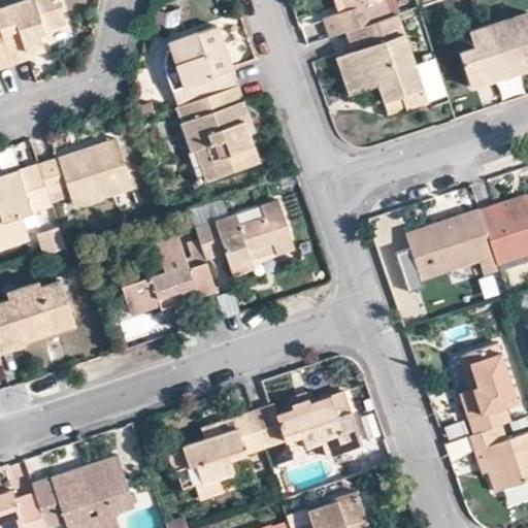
[(42,42),(39,32),(66,23),(59,0),(17,0),(0,5),(0,26),(11,60),(27,55),(25,47),(42,42)]
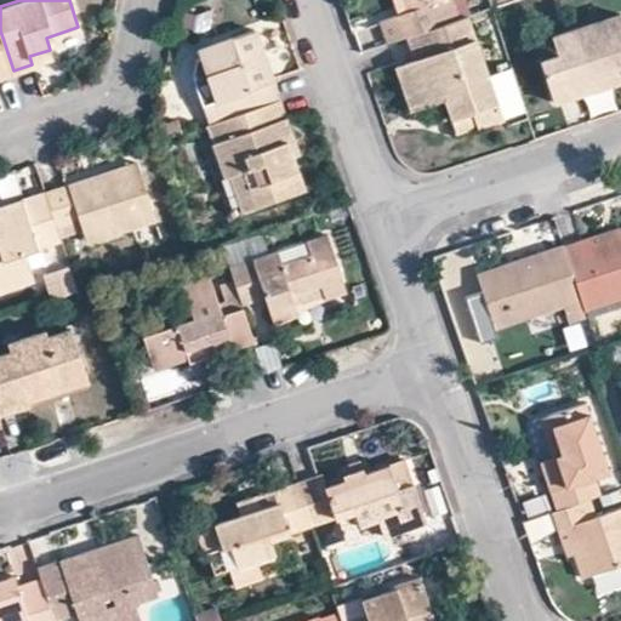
[(436,23),(428,0),(404,0),(406,7),(398,11),(379,17),(386,40),(404,34),(436,23)]
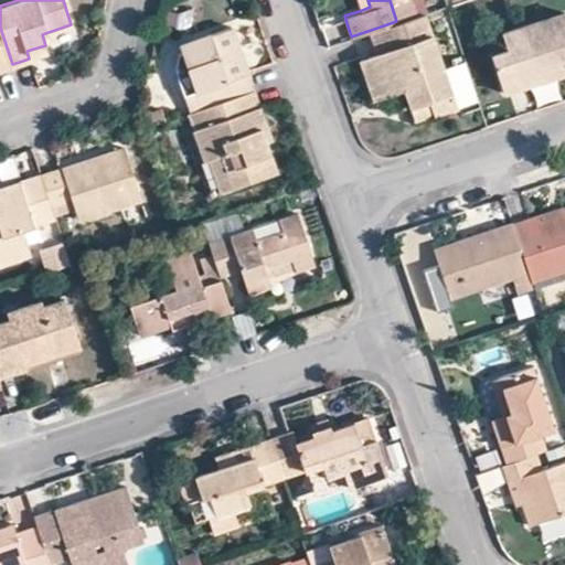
[(368,0),(358,0),(362,10),(370,7),(368,0)]
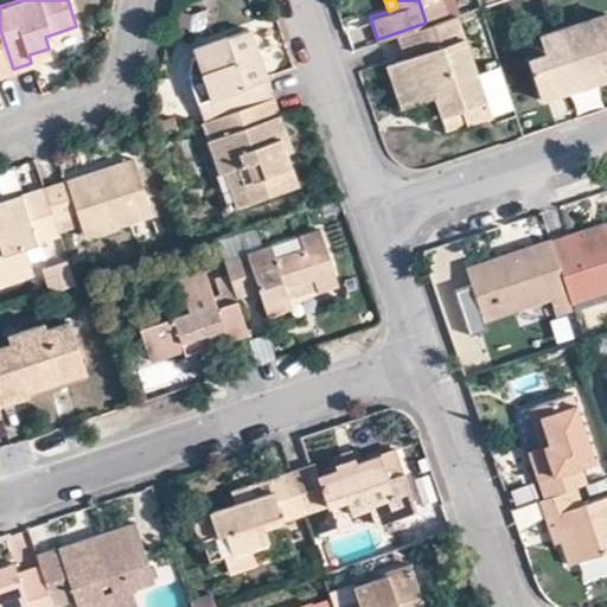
[(409,102),(432,94),(439,115),(442,114),(464,107),(467,120),(468,122),(493,113),(480,75),(459,11),(426,23),(395,33),(402,55),(394,57),(409,102)]
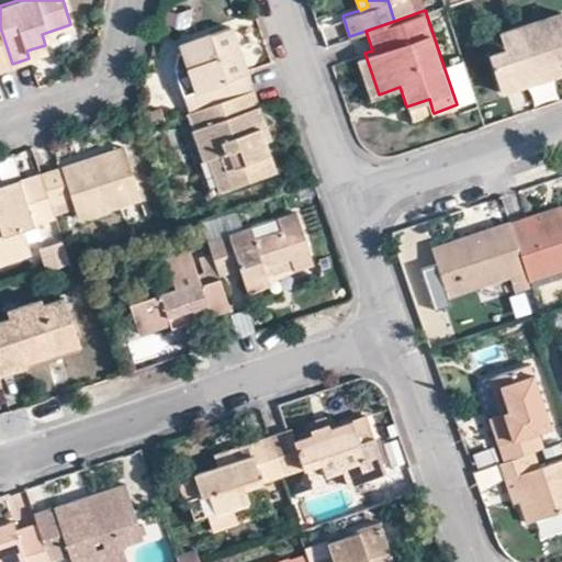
[(501,89),(555,70),(551,57),(561,54),(561,13),(499,34),(505,49),(489,55),(501,89)]
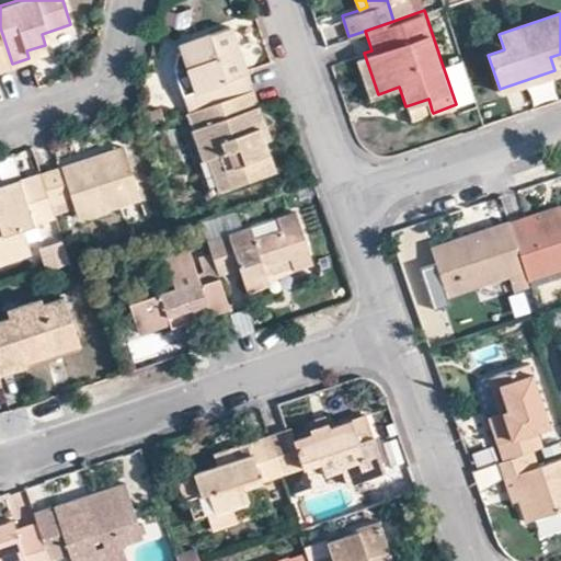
[(175,52),(174,67),(190,109),(250,88),(228,25),(175,44),(178,52),(175,52)]
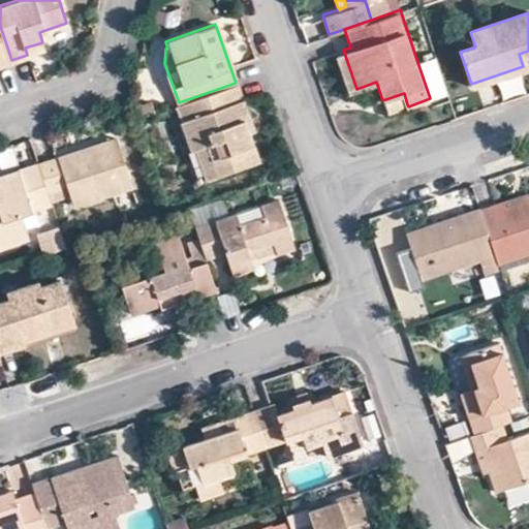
[(0,63),(11,60),(0,26),(0,63)]
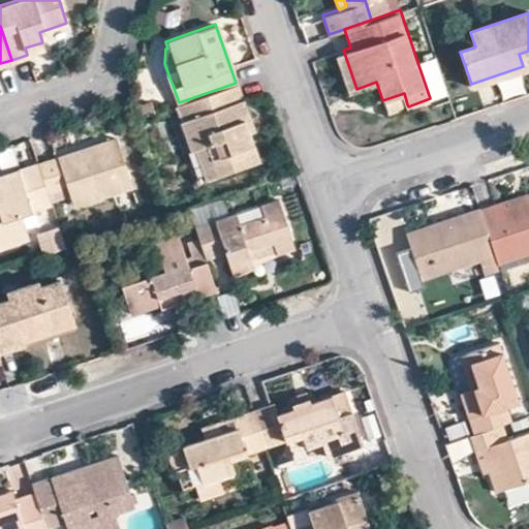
[(25,48),(27,55),(44,50),(42,42),(25,48)]
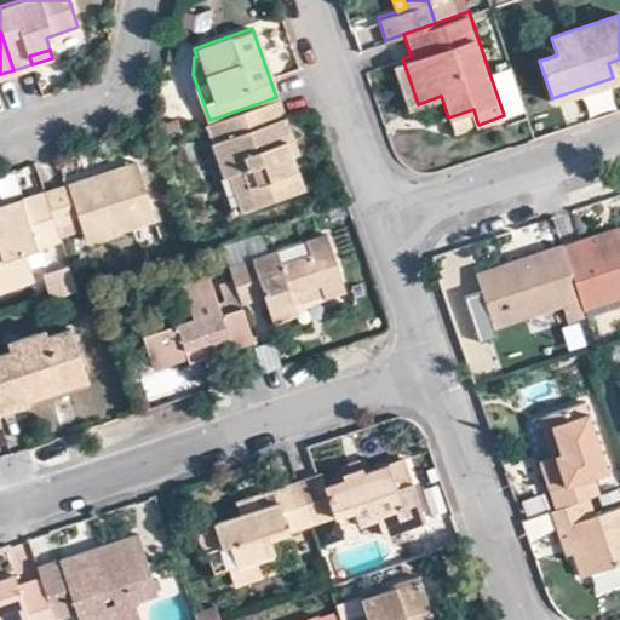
[(408,108),(418,104),(402,58),(392,62),(408,108)]
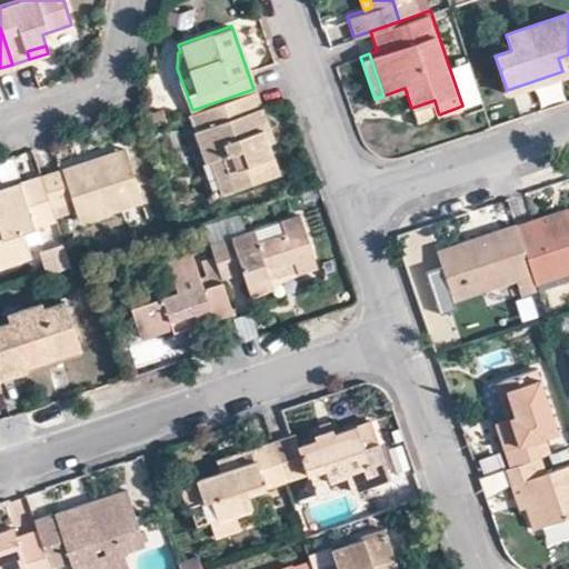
[(450,70),(462,106),(482,99),(470,63),(450,70)]
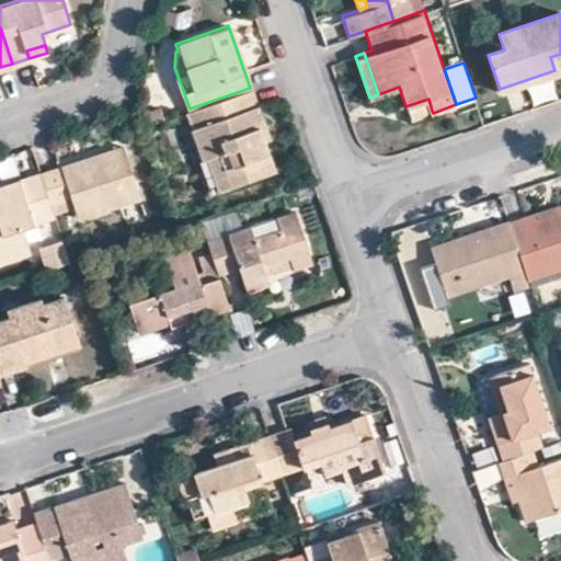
[(530,89),(534,104),(558,99),(554,83),(530,89)]
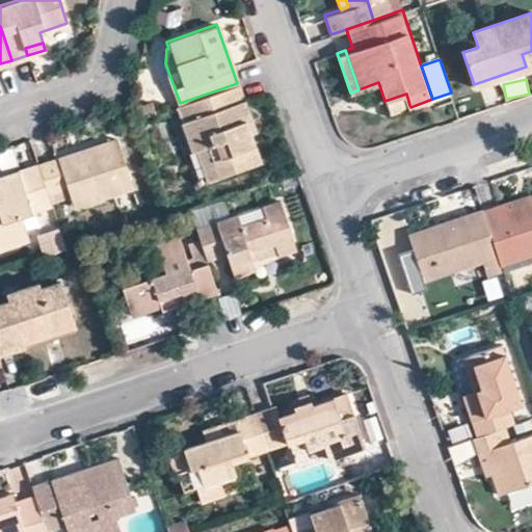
[(197,149),(208,144),(218,174),(258,160),(248,131),(245,122),(249,116),(237,83),(180,103),(177,105),(193,150),(197,149)]
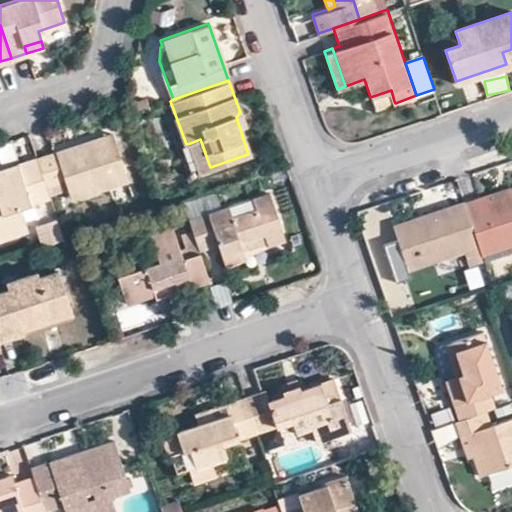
[(394,101),(391,90),(373,96),(377,107),(394,101)]
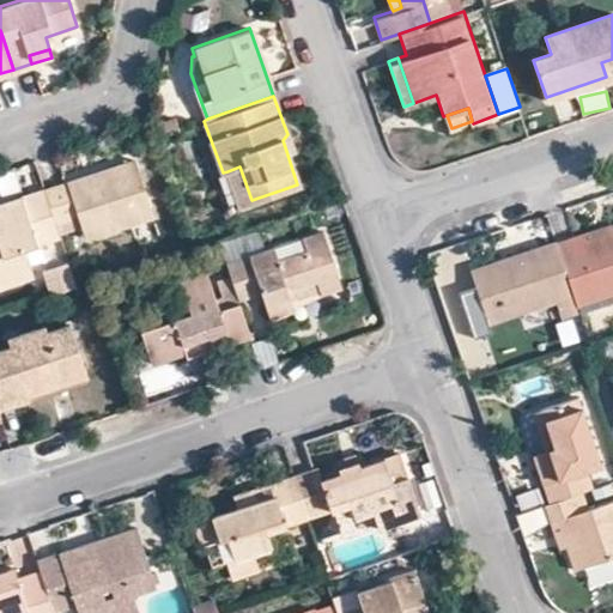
[(287,134),(283,140),(286,151),(292,149),(287,134)]
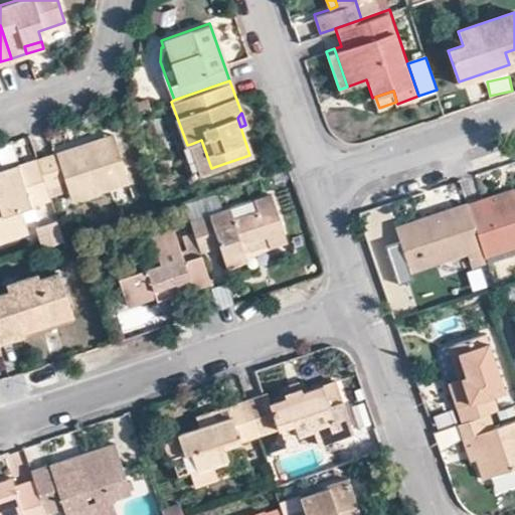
[(115,141),(114,134),(57,152),(59,159),(115,141)]
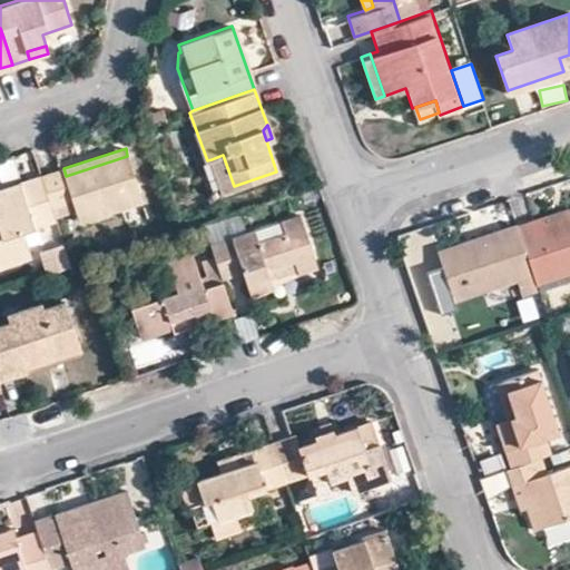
[(29,155),(0,164),(0,173),(2,182),(35,170),(29,155)]
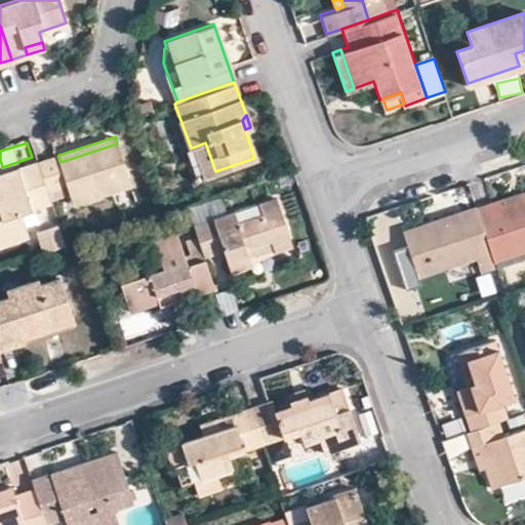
[(205,143),(195,147),(205,176),(215,171),(205,143)]
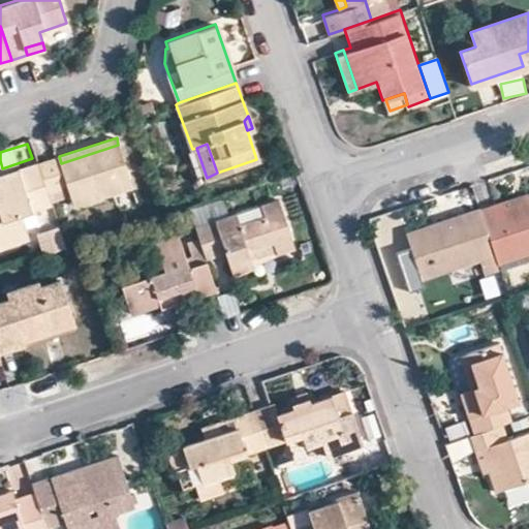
[(67,182),(73,203),(131,183),(118,145),(61,163),(59,156),(37,162),(47,188),(67,182)]
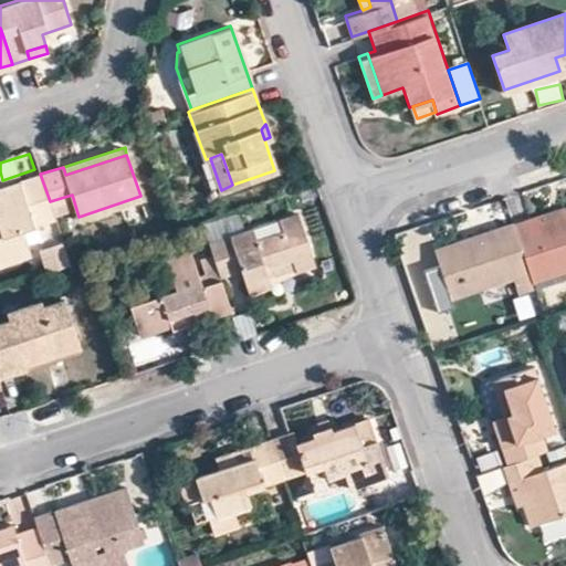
[(0,261),(31,251),(22,228),(55,218),(50,201),(40,174),(0,187),(0,231),(0,233),(0,261)]
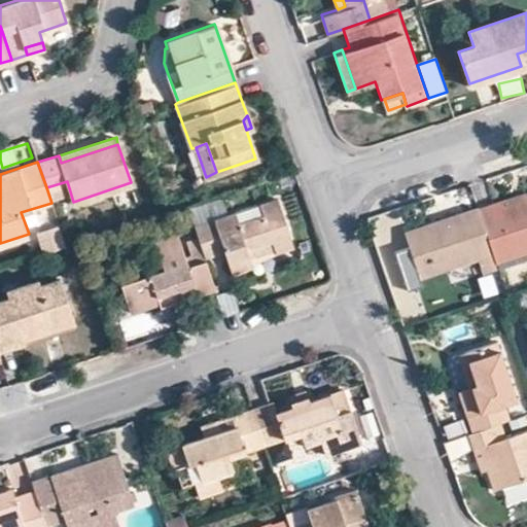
[(477,207),(493,260),(526,248),(526,196),(525,196),(495,206),(493,201),(477,207)]
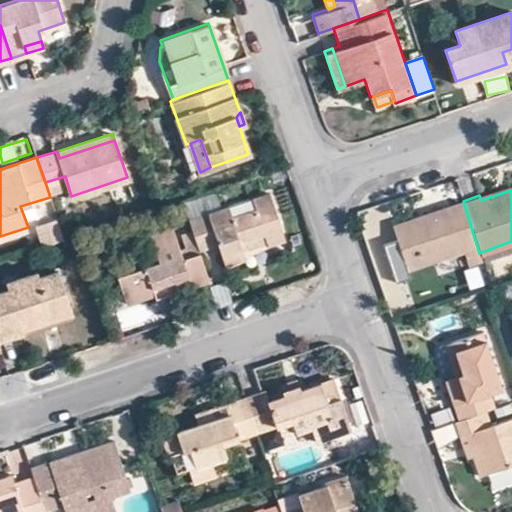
[(251,198),(255,210),(231,217),(227,206),(189,218),(199,248),(217,242),(224,263),(244,256),(241,245),(264,237),(266,243),(284,237),(270,192),(251,198)]
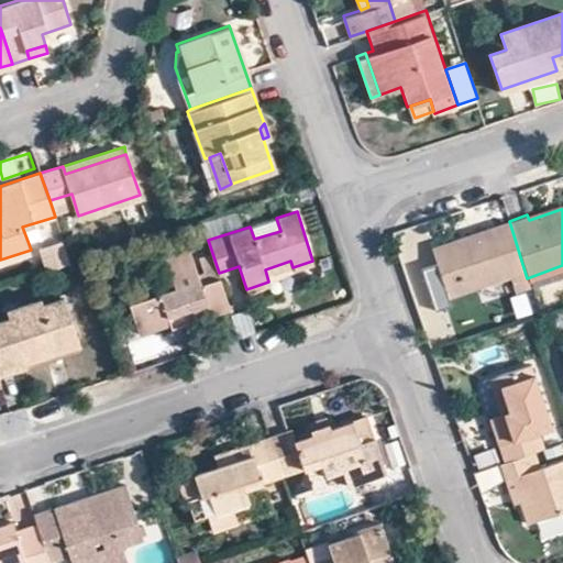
[(527,278),(509,221),(430,247),(445,295),(507,274),(511,289),(529,284),(527,278)]
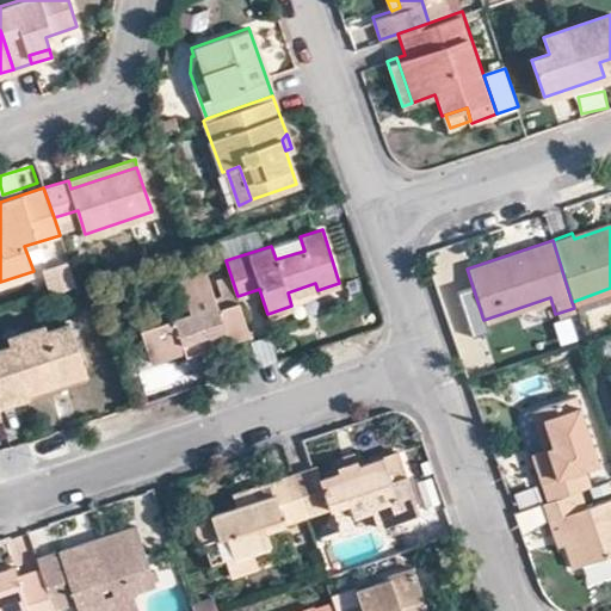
[(45,269),(49,290),(75,285),(72,264),(45,269)]
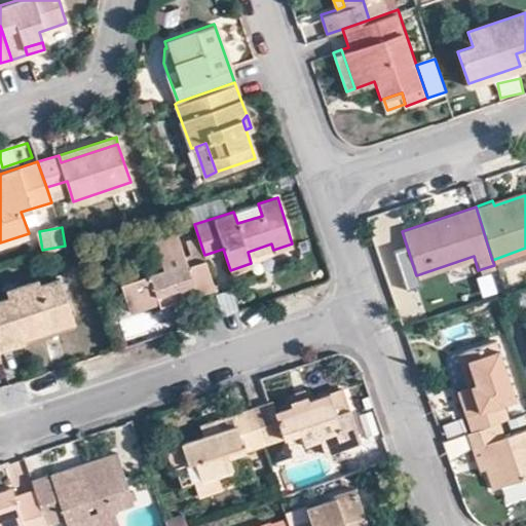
[(177,231),(153,238),(163,268),(121,284),(130,310),(160,300),(161,304),(196,293),(215,287),(205,258),(188,264),(177,231)]
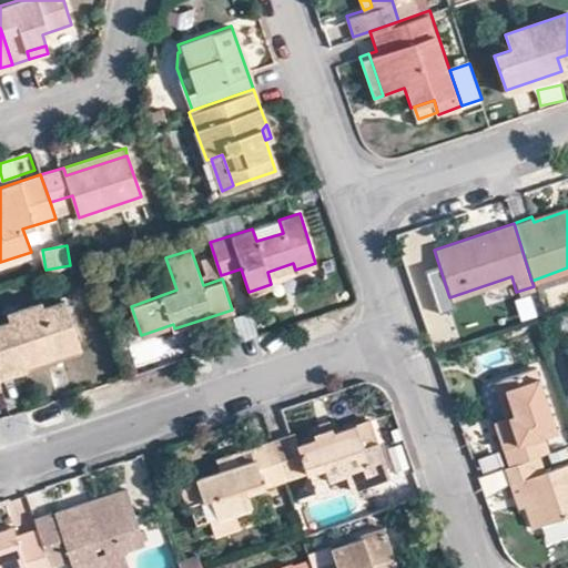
[(27,365),(47,358),(44,351),(77,340),(64,300),(41,306),(39,302),(7,313),(9,321),(0,323),(0,376),(27,368),(27,365)]
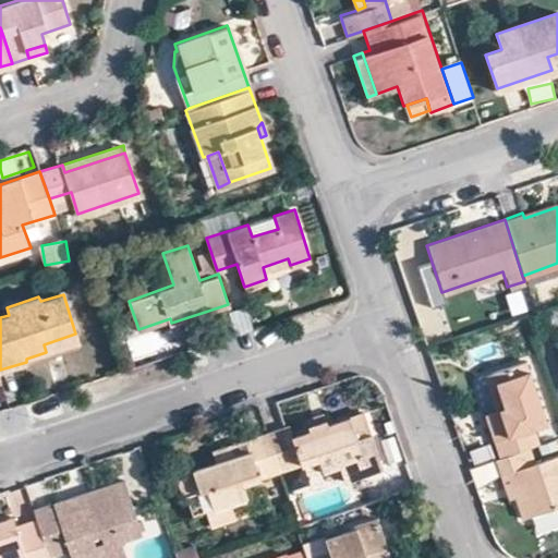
[(77,342),(75,334),(44,344),(46,352),(77,342)]
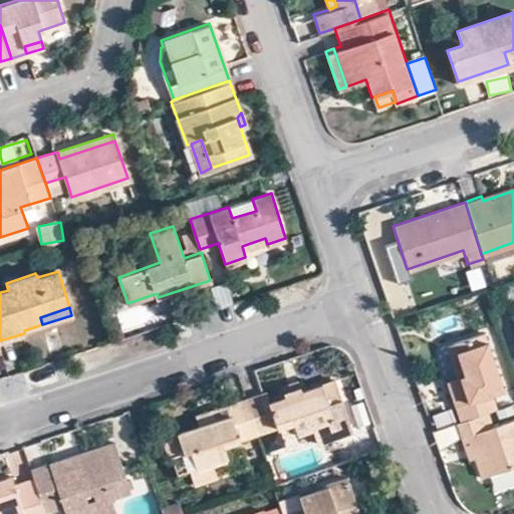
[(454,339),(464,372),(456,374),(448,377),(461,419),(489,410),(497,406),(492,391),(504,387),(485,329),(454,339)]
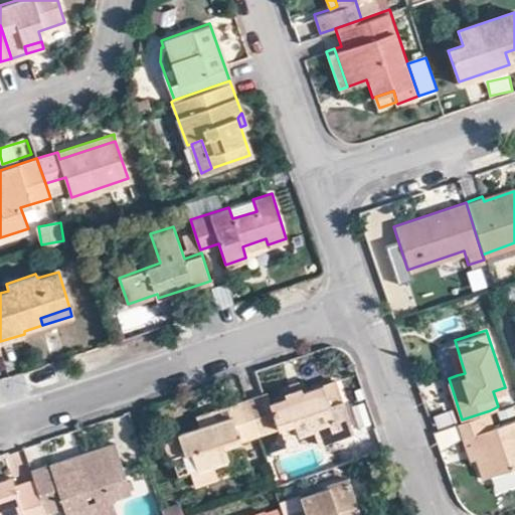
[(455,340),(448,343),(457,375),(465,373),(455,340)]
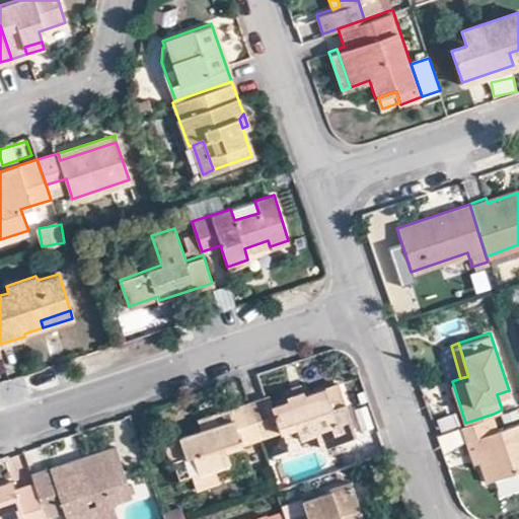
[(248,403),(260,437),(294,426),(299,440),(314,436),(319,449),(341,441),(330,406),(343,402),(337,385),(303,395),(301,390),(285,396),(287,402),(271,406),(268,397),(248,403)]
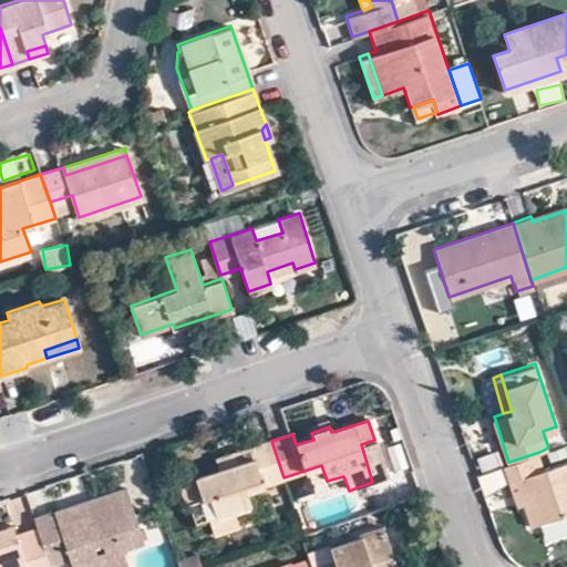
[(250,449),(253,460),(177,485),(184,505),(189,504),(195,522),(208,518),(215,535),(237,526),(232,511),(248,505),(245,491),(284,477),(271,441),(250,449)]
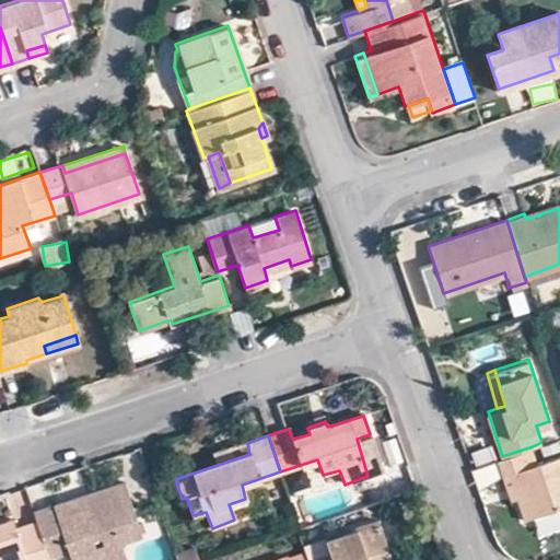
[(518,494),(526,515),(559,504),(559,454),(537,463),(533,446),(502,456),(498,457),(503,474),(511,471),(518,494)]
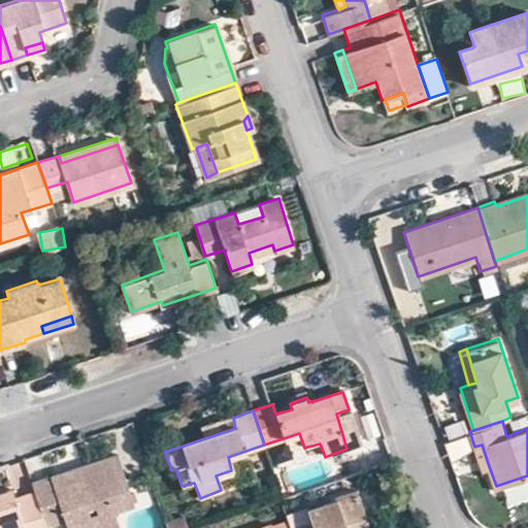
[(482,444),(474,447),(483,468),(489,466),(482,444)]
